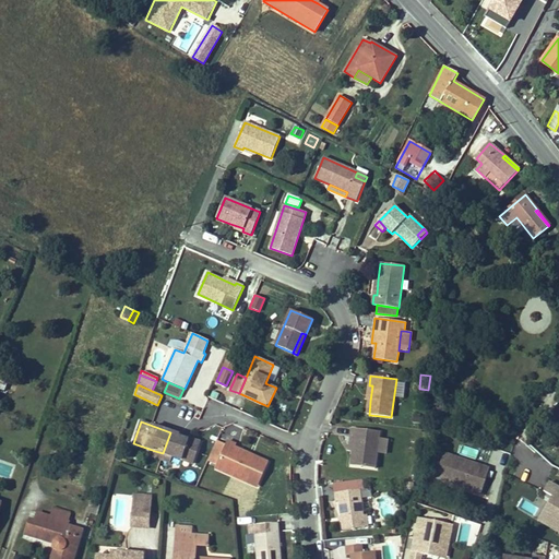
[(379,439),(380,432),(352,428),(351,437),(356,438),(355,451),(353,451),(351,465),(376,468),(377,452),(379,439)]
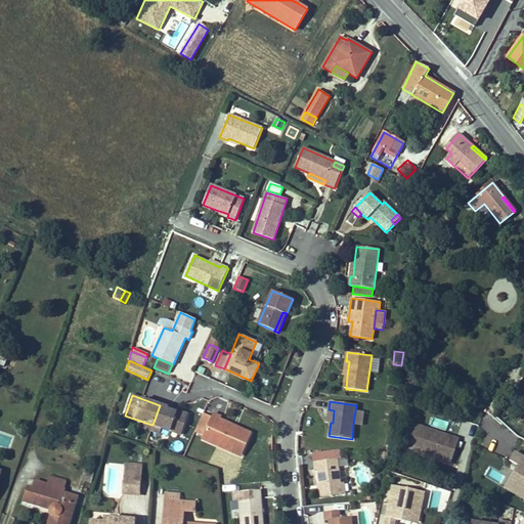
[(160,405),(153,425),(161,428),(181,435),(188,415),(160,405)]
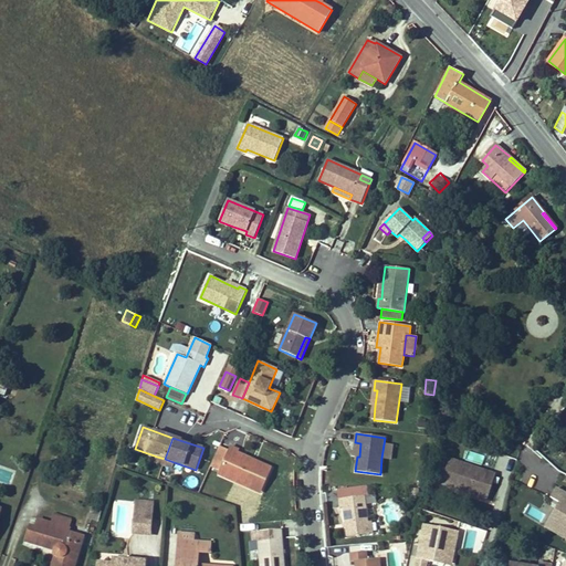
[(67,450),(70,442),(60,439),(58,447),(67,450)]
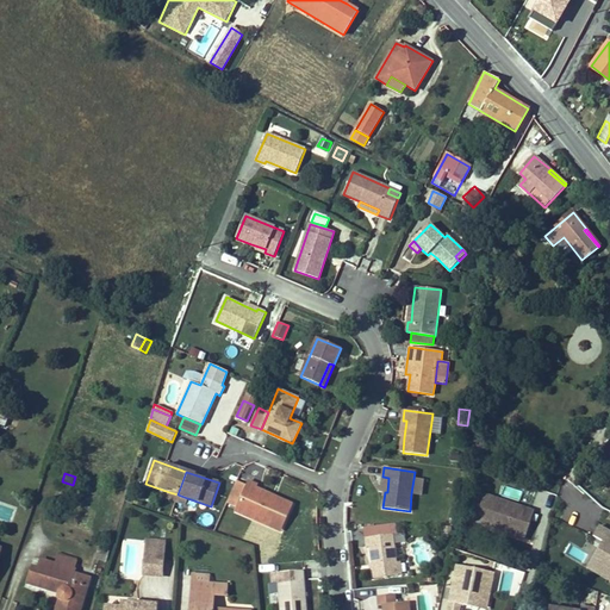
[(414,479),(411,493),(422,495),(423,480),(414,479)]
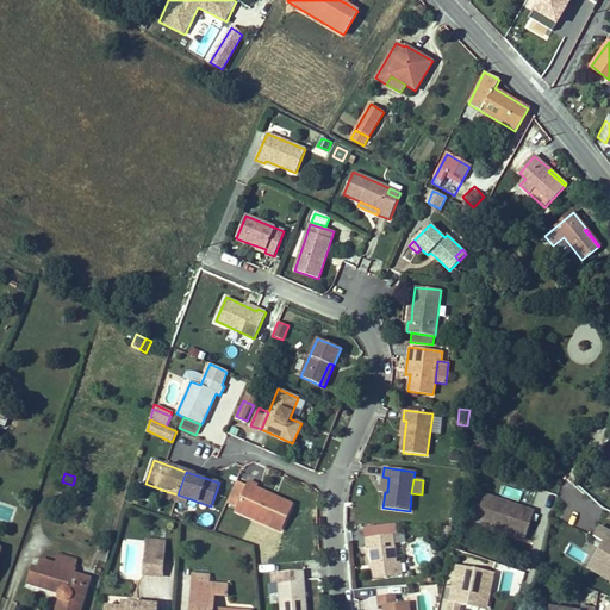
[(237,480),(228,502),(237,506),(235,510),(272,527),(275,518),(285,523),(293,505),(275,497),(274,502),(255,493),(257,489),(259,486),(248,481),(247,485),(237,480)]
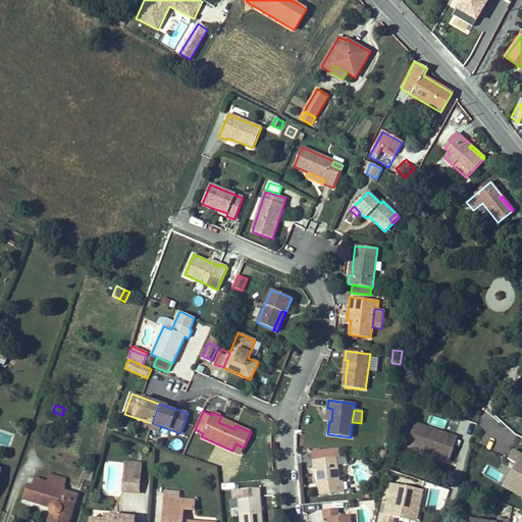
[(235,429),(236,425),(220,418),(218,422),(235,429)]
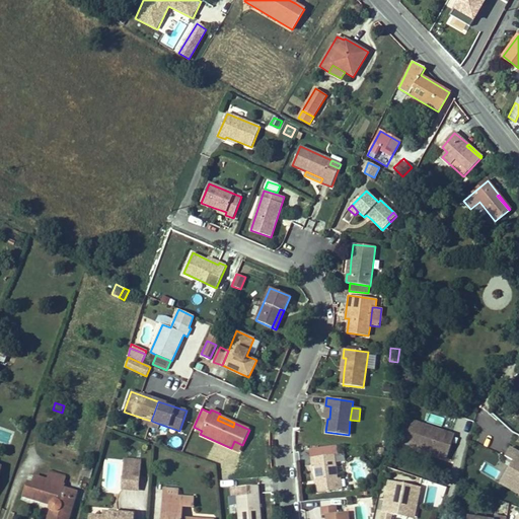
[(454,435),(406,419),(399,442),(447,458),(454,435)]
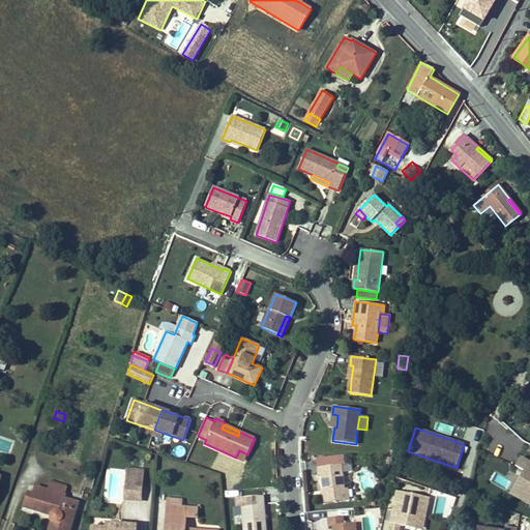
[(12,441),(0,437),(0,451),(9,453),(12,441)]
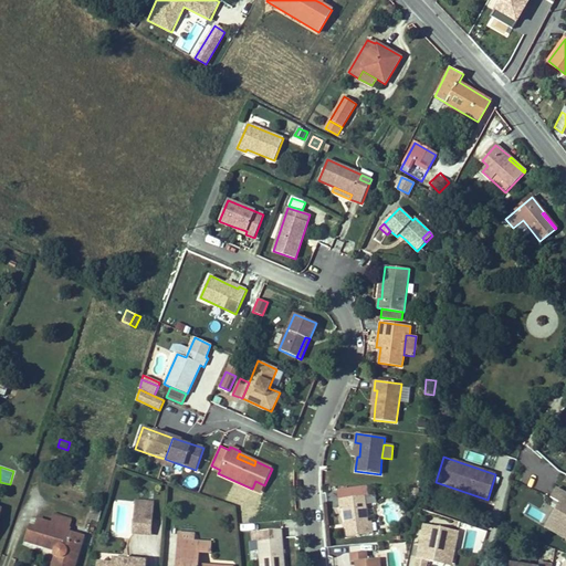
[(261,493),(264,485),(255,481),(252,489),(261,493)]
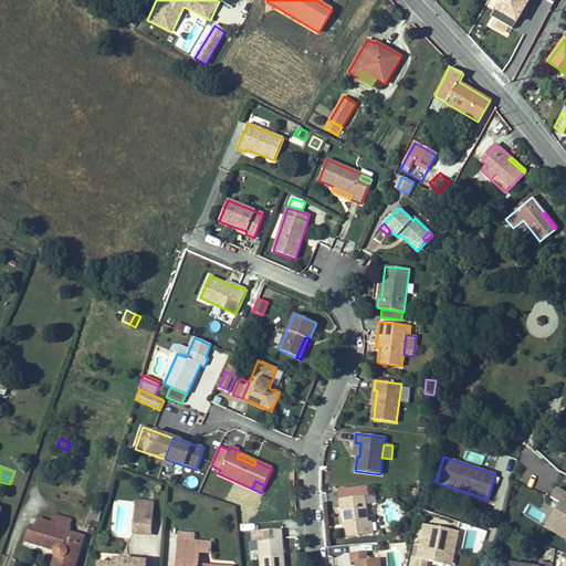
[(338,491),(339,499),(365,495),(367,495),(366,486),(338,491)]
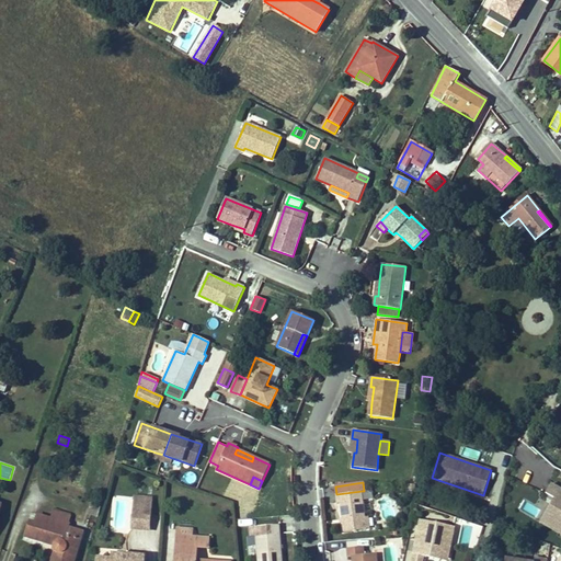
[(560,489),(551,483),(546,493),(554,497),(540,522),(560,534),(560,489)]
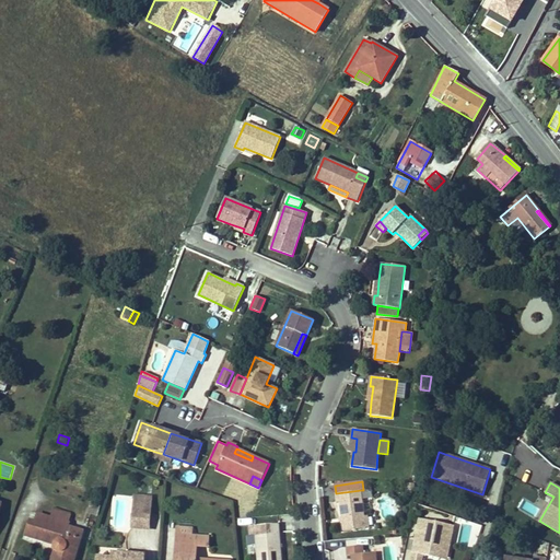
[(339,502),(343,531),(365,528),(364,516),(361,490),(336,493),(337,502),(339,502)]
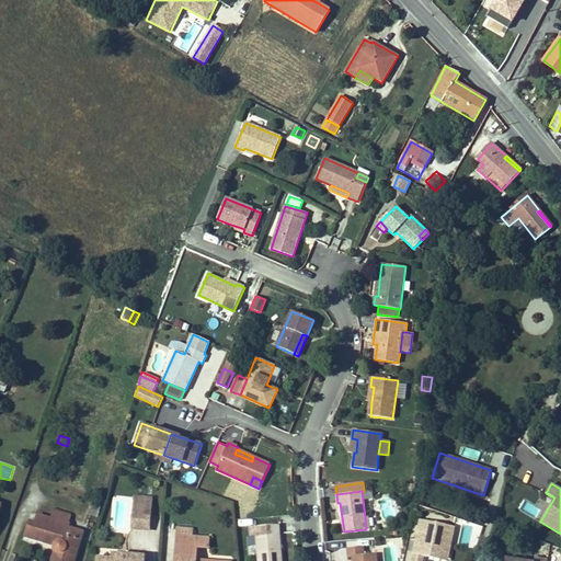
[(135,496),(134,512),(151,513),(151,510),(140,508),(141,497),(135,496)]
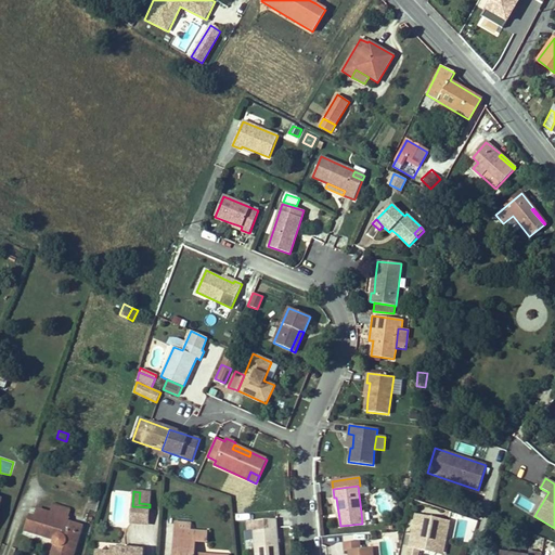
[(151,493),(140,492),(139,503),(150,504),(151,493)]
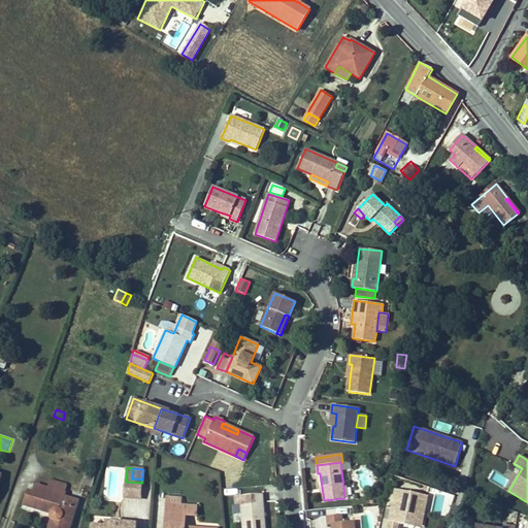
[(93,486),(95,477),(86,475),(84,483),(93,486)]
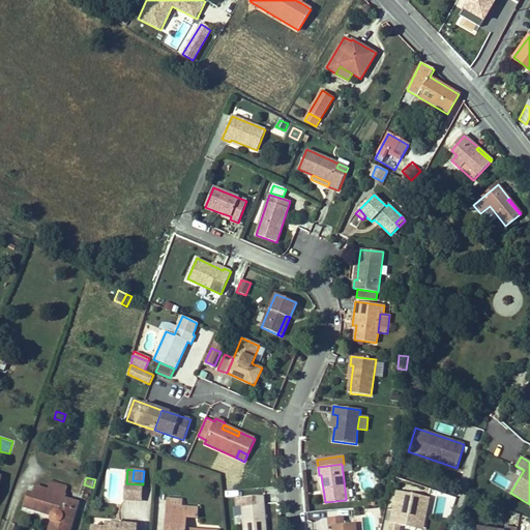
[(69,529),(79,503),(64,499),(67,489),(50,483),(48,490),(36,487),(34,494),(29,493),(24,507),(51,516),(51,518),(52,521),(53,522),(55,523),(52,529),(69,529)]
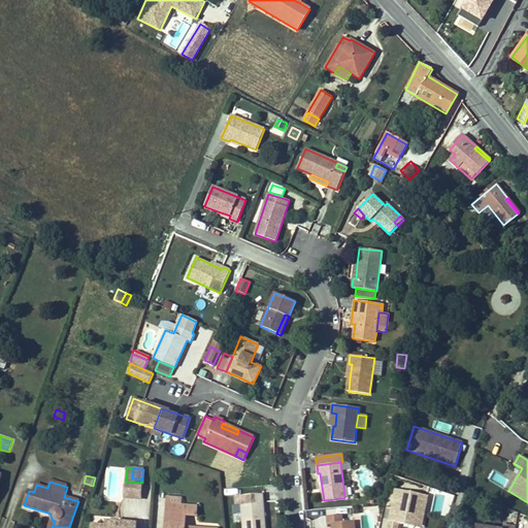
[(124,497),(140,498),(142,483),(126,482),(124,497)]
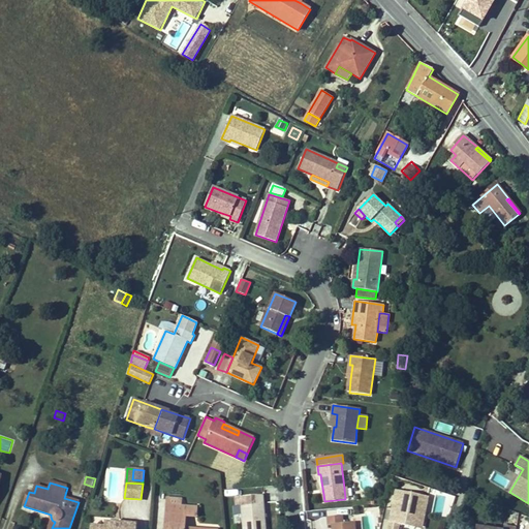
[(397,490),(389,528),(398,528),(400,524),(415,528),(418,512),(425,514),(429,496),(397,490)]
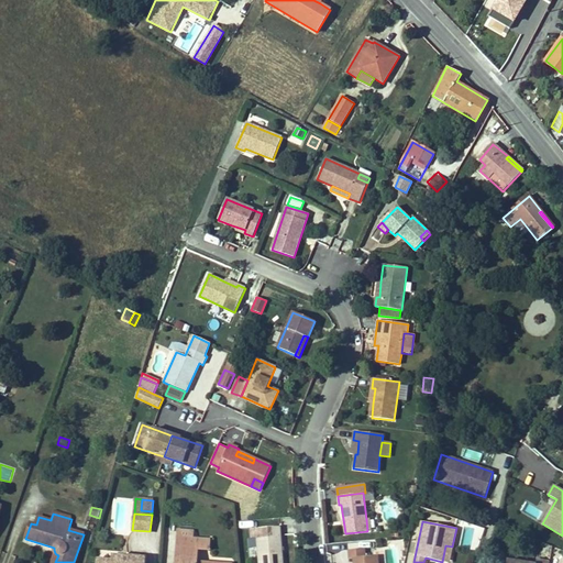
[(282,562),(279,527),(252,529),(252,537),(256,537),(258,562),(282,562)]
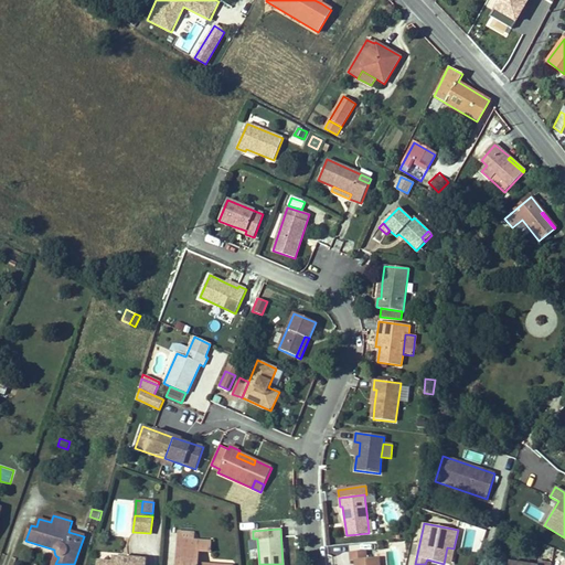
[(198,552),(199,541),(191,541),(192,533),(178,533),(177,560),(181,561),(180,564),(202,564),(196,564),(198,552)]
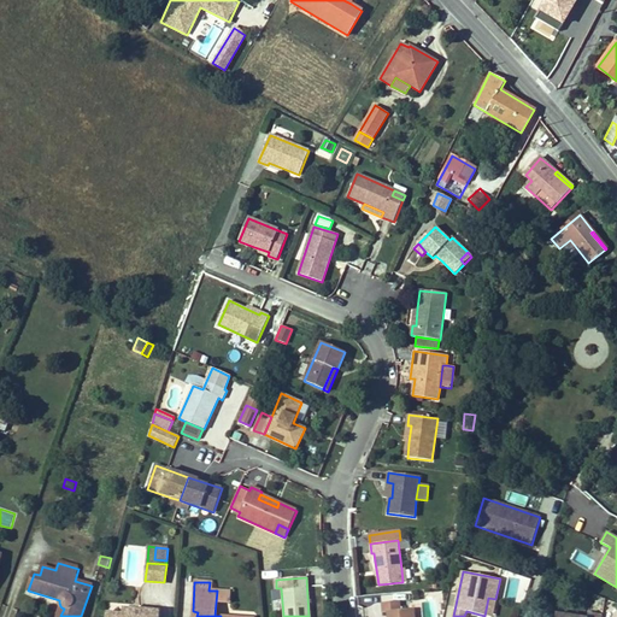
[(229,592),(217,591),(216,603),(229,604),(229,592)]
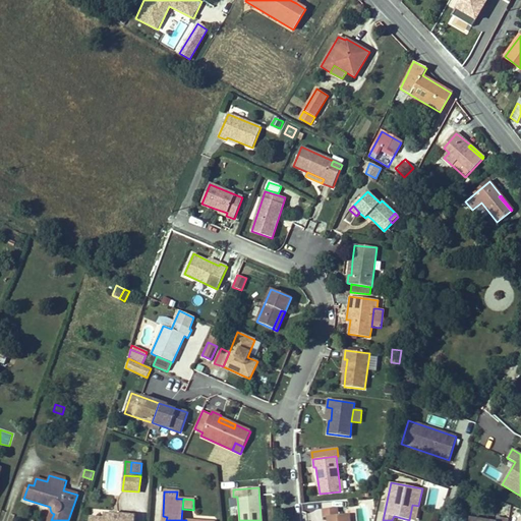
[(415,520),(418,506),(412,505),(409,520),(415,520)]
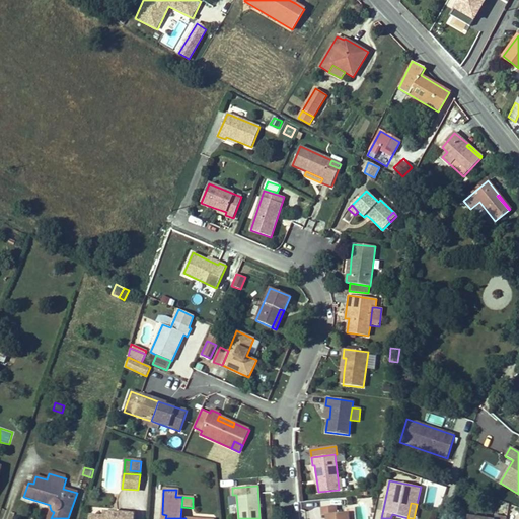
[(327,516),(327,518),(347,518),(347,513),(345,514),(338,514),(338,506),(322,507),(323,516),(327,516)]
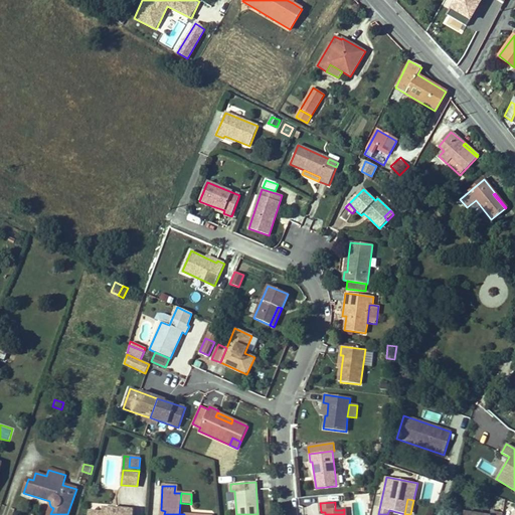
[(342,510),(344,509),(344,514),(351,514),(351,504),(342,505),(342,510)]
